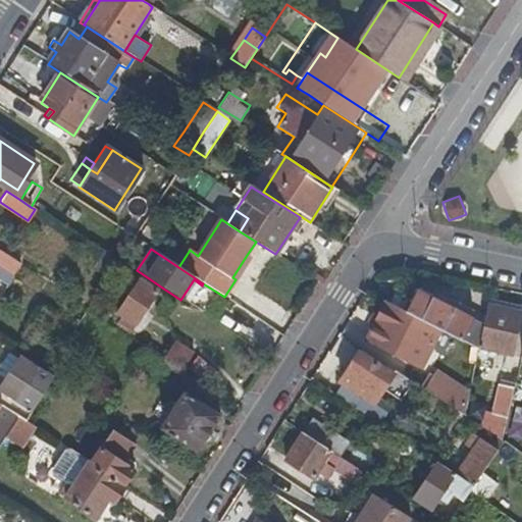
[(0,279),(8,285),(21,266),(0,251),(0,279)]
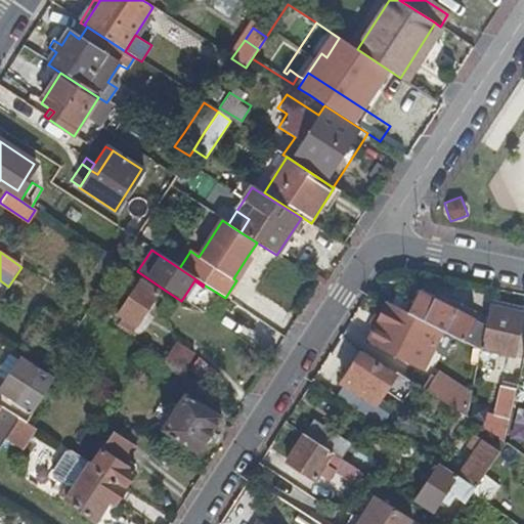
[(251,258),(248,256),(233,278),(236,280),(251,258)]
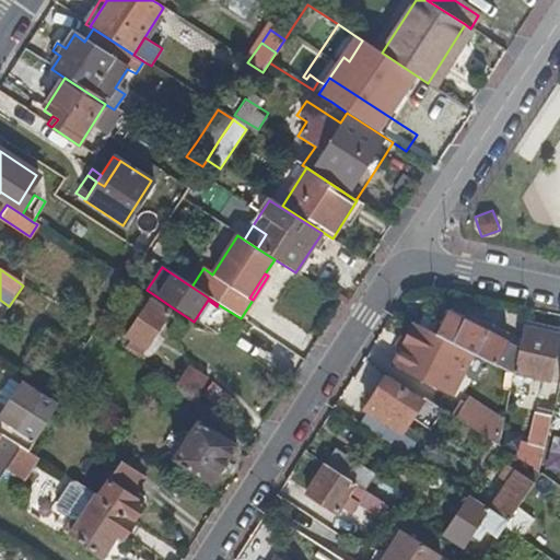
[(153,294),(127,337),(147,349),(174,308),(153,294)]
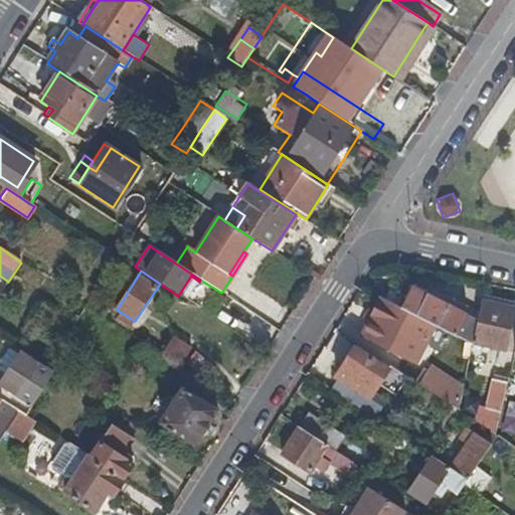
[(182,298),(195,279),(191,276),(178,296),(182,298)]
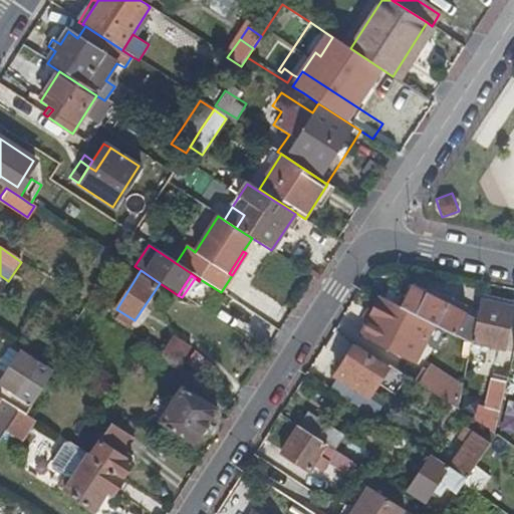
[(412,289),(402,309),(433,324),(471,343),(477,312),(431,289),(428,296),(412,289)]
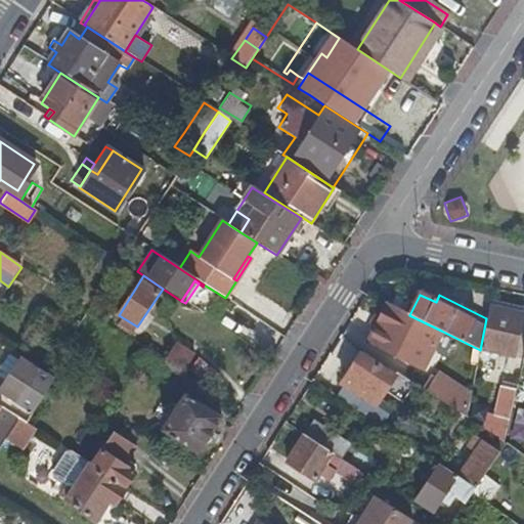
[(422,369),(441,331),(409,315),(387,304),(368,342),(422,369)]
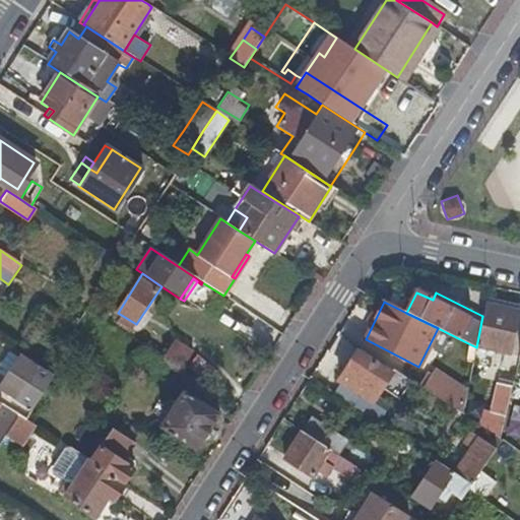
[(519,311),(485,304),(482,316),(476,347),(509,354),(519,311)]
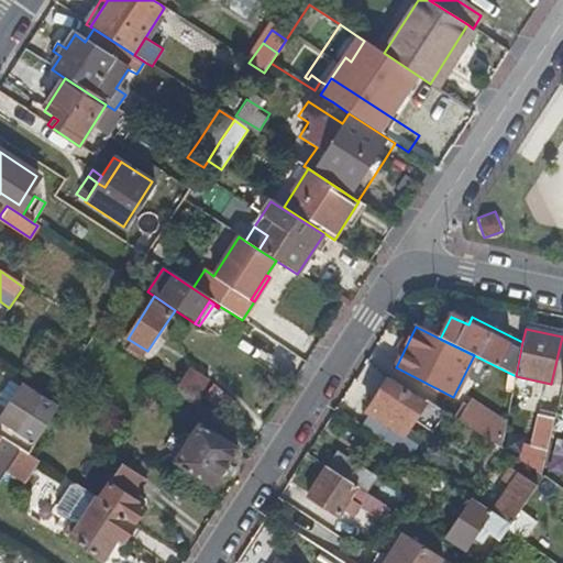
[(128,339),(127,349),(140,357),(147,351),(128,339)]
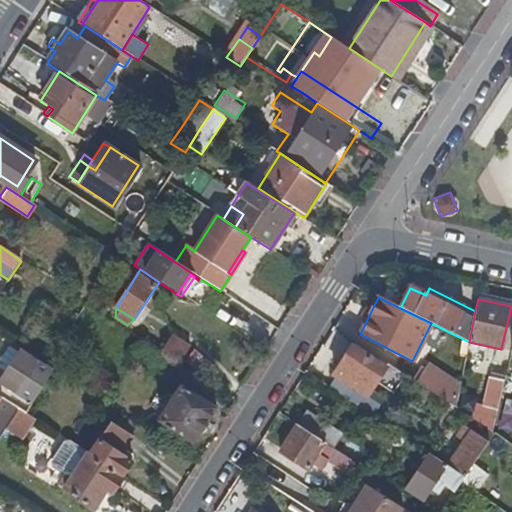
[(171,336),(160,354),(174,363),(177,365),(188,348),(171,336)]
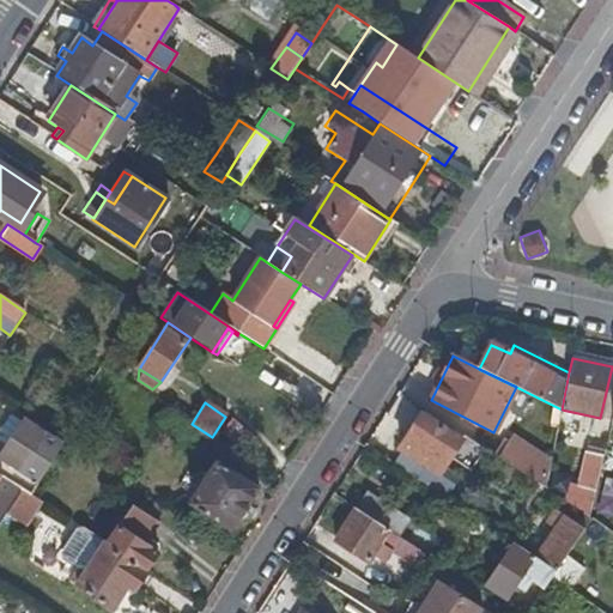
[(199,449),(208,435),(192,424),(180,416),(170,430),(199,449)]
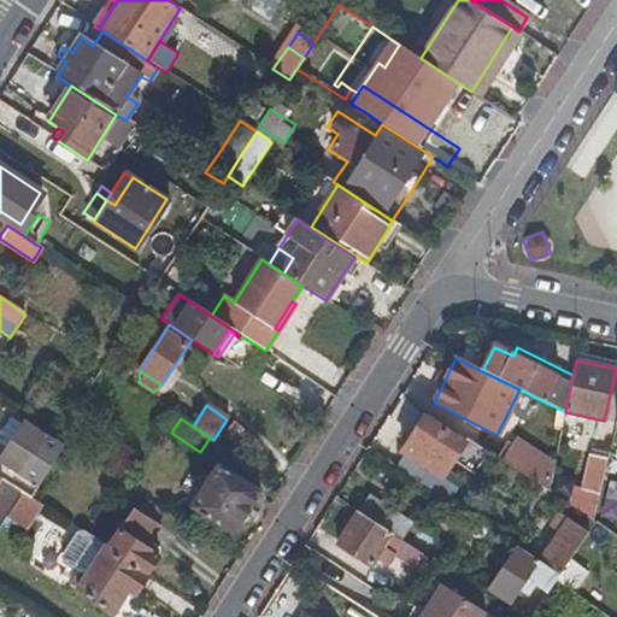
[(440,479),(464,445),(423,418),(400,452),(440,479)]
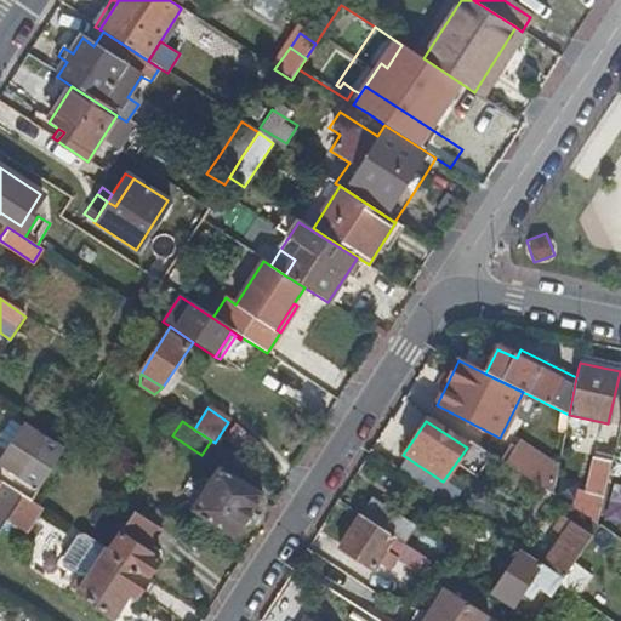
[(1,465),(30,483),(56,444),(27,426),(1,465)]
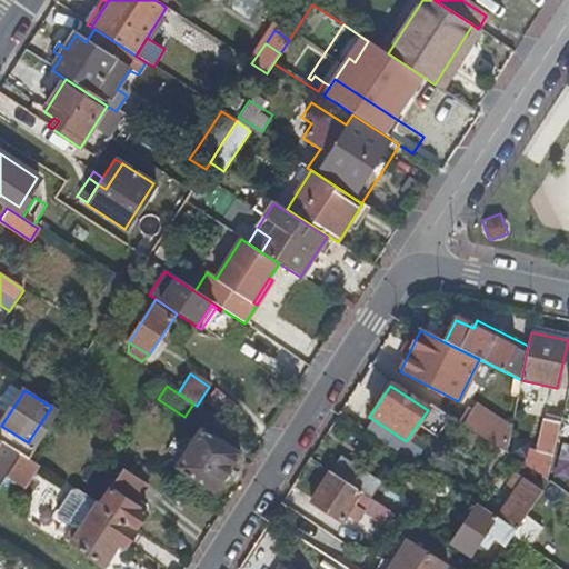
[(37,448),(60,412),(51,407),(28,442),(37,448)]
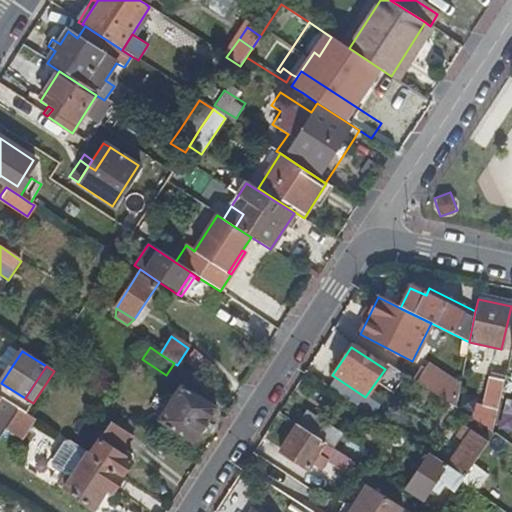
[(430,375),(432,370),(425,367),(423,370),(430,375)]
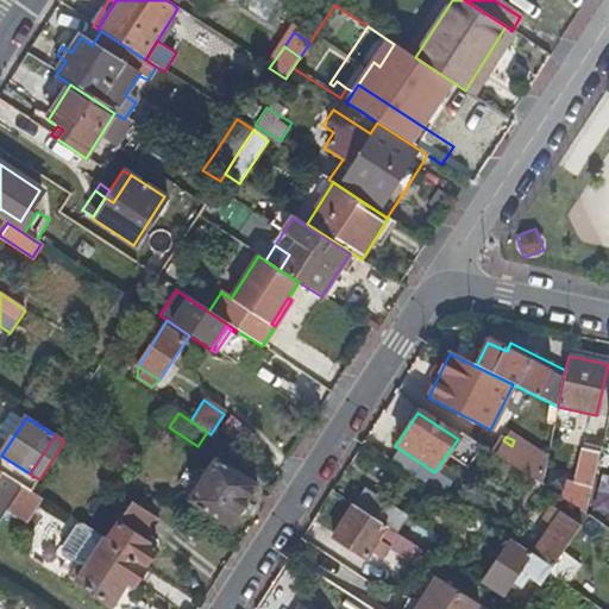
[(540,485),(546,457),(514,440),(512,446),(503,440),(494,456),(540,485)]
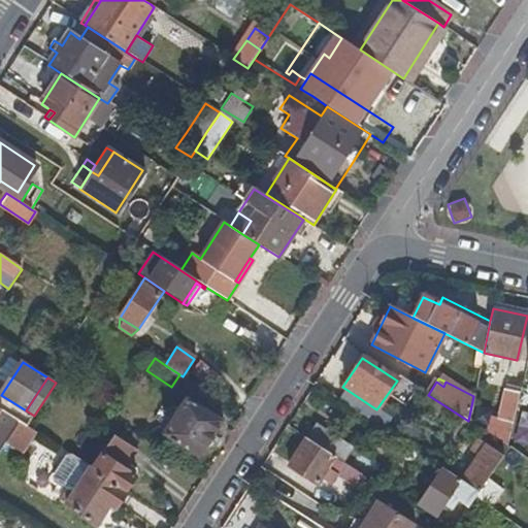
[(491,417),(485,432),(497,440),(507,447),(520,394),(504,391),(497,420),(491,417)]
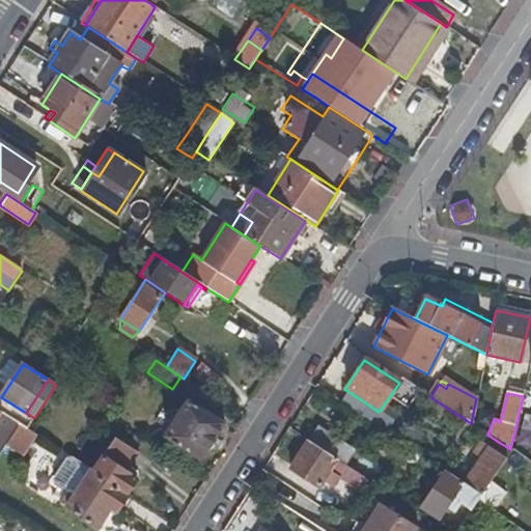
[(200,457),(223,423),(188,400),(180,412),(174,408),(171,414),(162,409),(155,420),(169,429),(165,436),(200,457)]
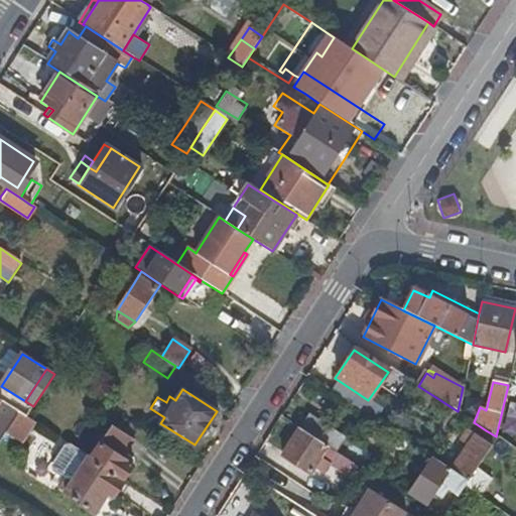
[(0,390),(0,400),(1,401),(18,412),(23,405),(0,390)]
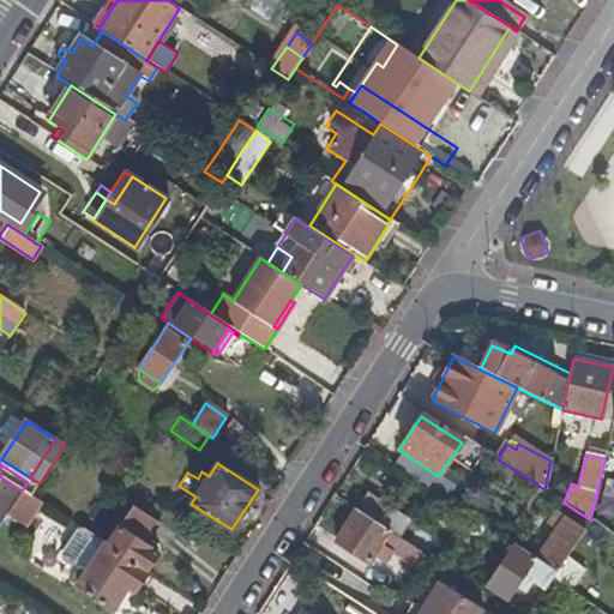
[(0,476),(0,524),(6,516),(22,491),(1,477),(0,476)]
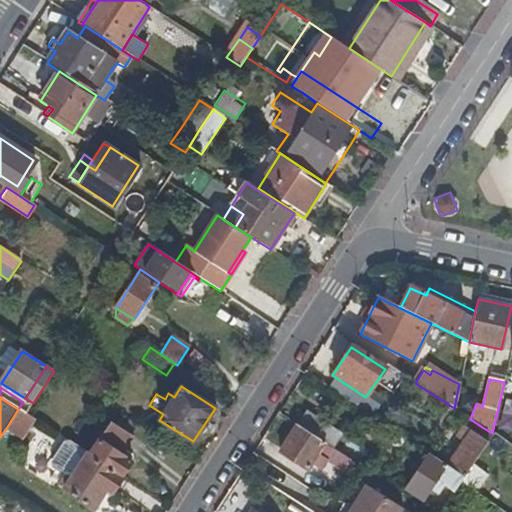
[(30,407),(23,402),(18,409),(26,414),(30,407)]
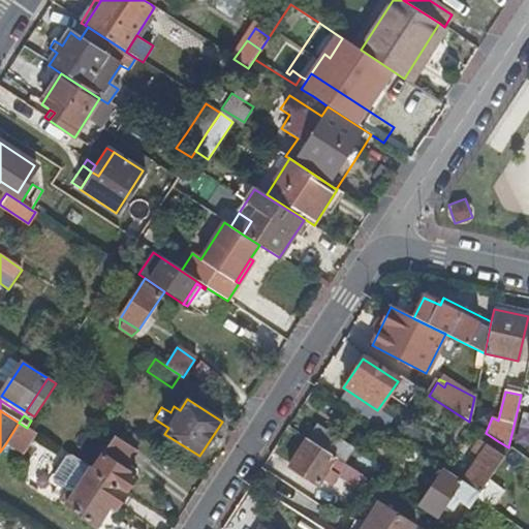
[(19,423),(5,444),(22,455),(35,433),(27,428),(19,423)]
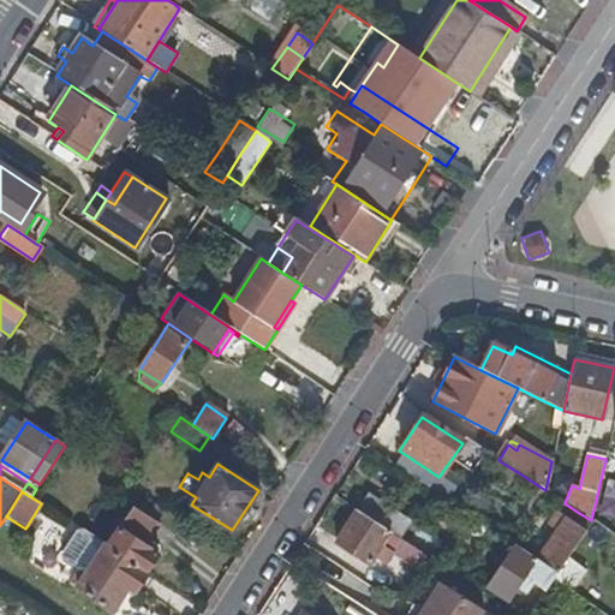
[(366,494),(356,511),(357,511),(389,532),(392,533),(402,517),(366,494)]
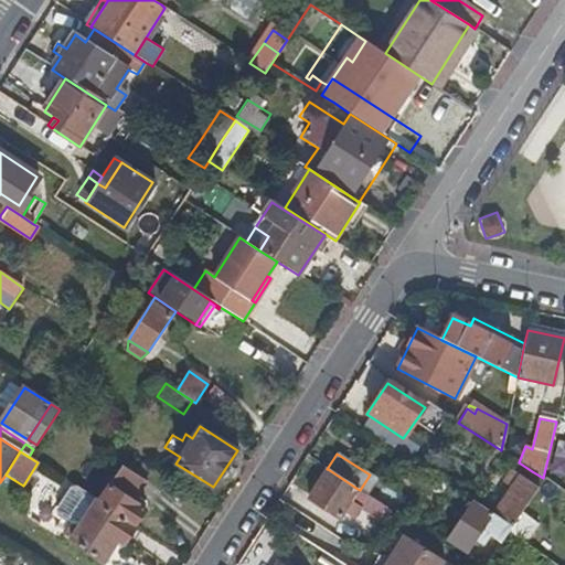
[(123,467),(99,502),(135,525),(146,509),(129,499),(142,479),(123,467)]
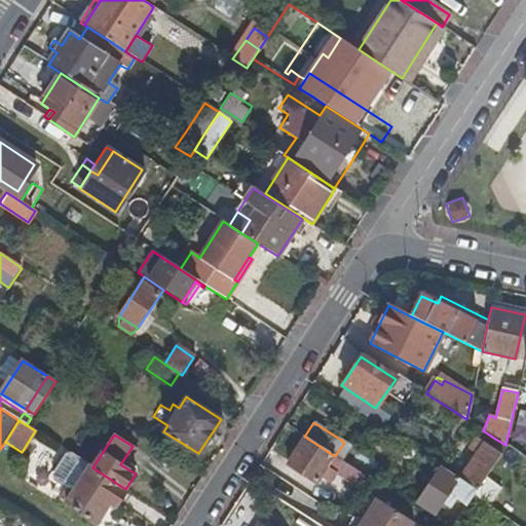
[(315,483),(333,455),(305,437),(287,464),(315,483)]
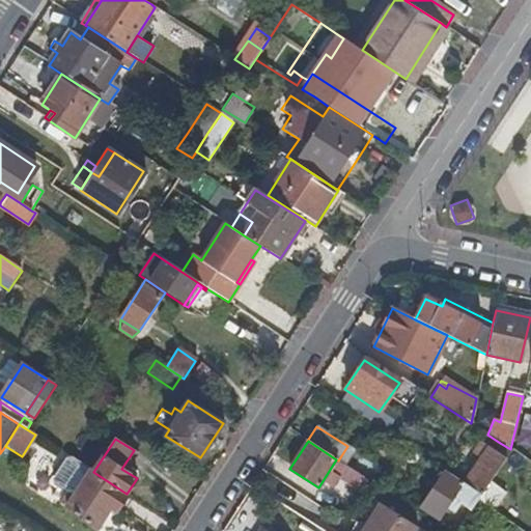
[(488,447),(464,484),(480,496),(488,483),(512,450),(510,449),(500,443),(495,451),(488,447)]
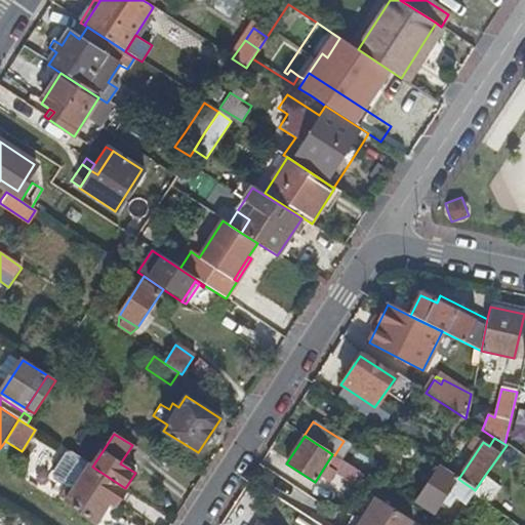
[(116,507),(127,489),(125,488),(92,467),(90,466),(73,454),(54,483),(72,494),(66,503),(97,524),(111,502),(116,507)]
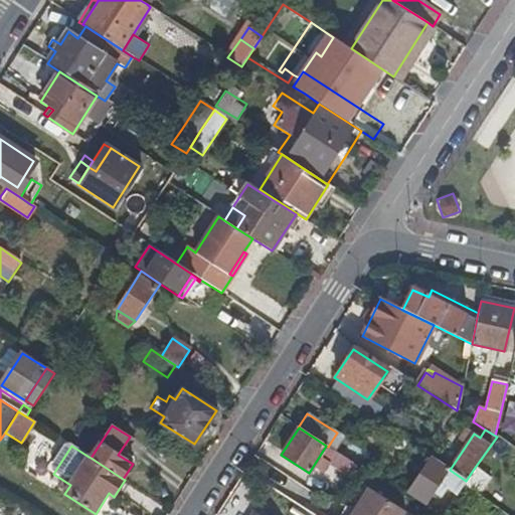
[(447,494),(454,498),(462,487),(466,481),(450,470),(431,457),(408,492),(426,504),(434,493),(439,497),(446,486),(451,489),(447,494)]
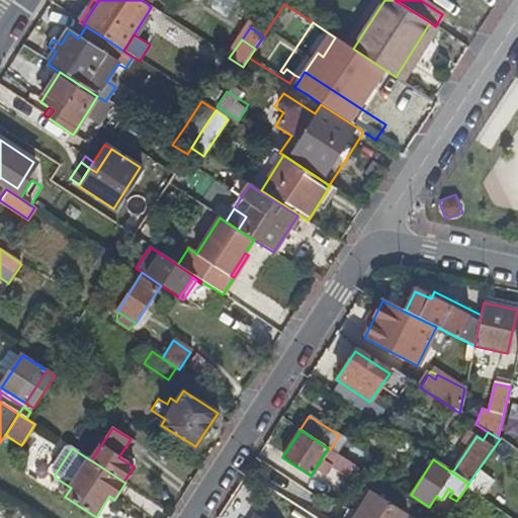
[(491,482),(477,471),(468,484),(464,490),(479,499),(491,482)]
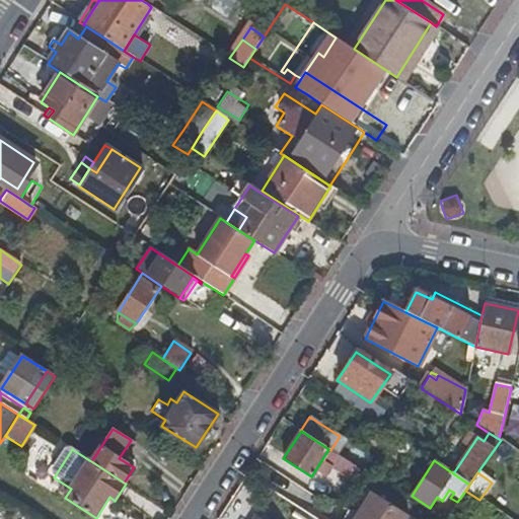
[(409,518),(412,515),(374,491),(358,518),(409,518)]
